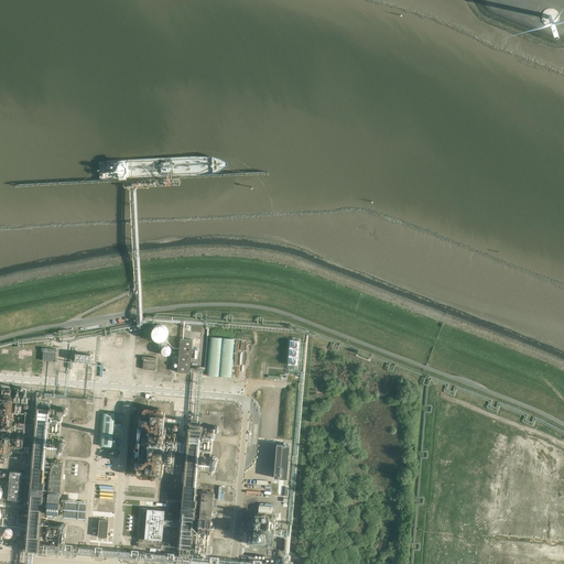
[(169,329),(158,329),(158,340),(169,340),(169,329)]
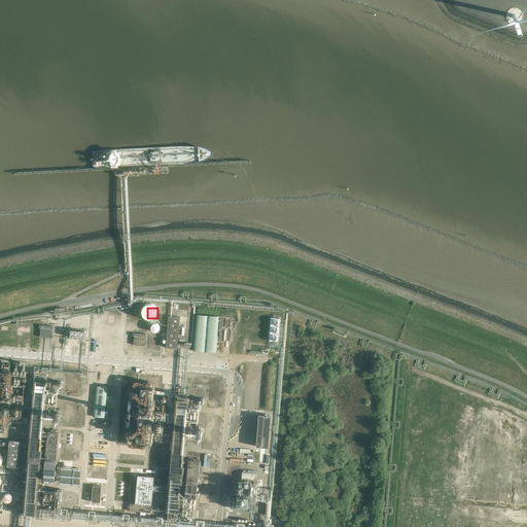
[(208,316),(197,315),(194,351),(205,352),(208,316)]
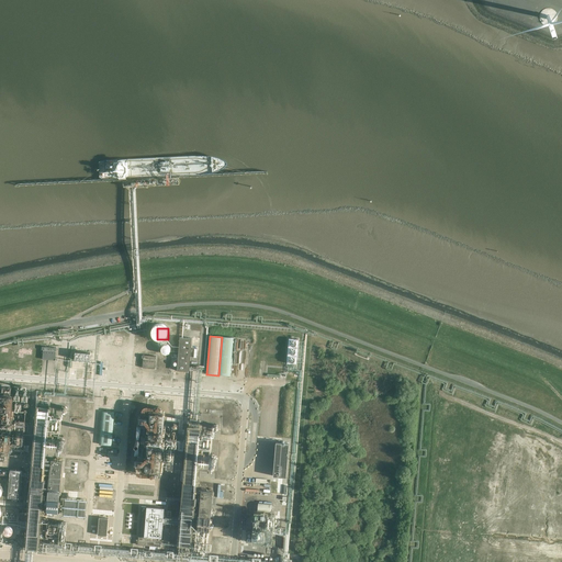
[(178,371),(190,371),(192,338),(180,337),(178,371)]
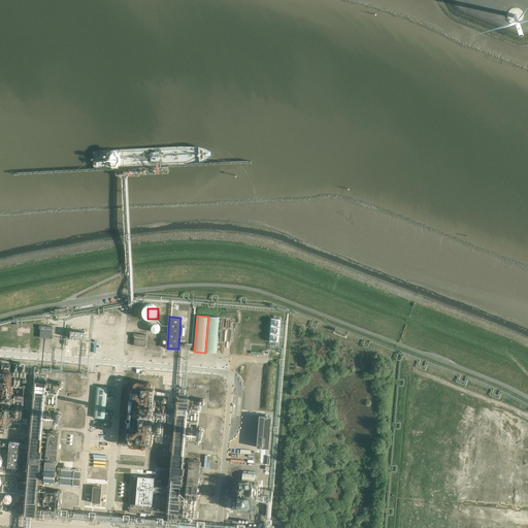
[(220,318),(209,317),(205,353),(217,354),(220,318)]
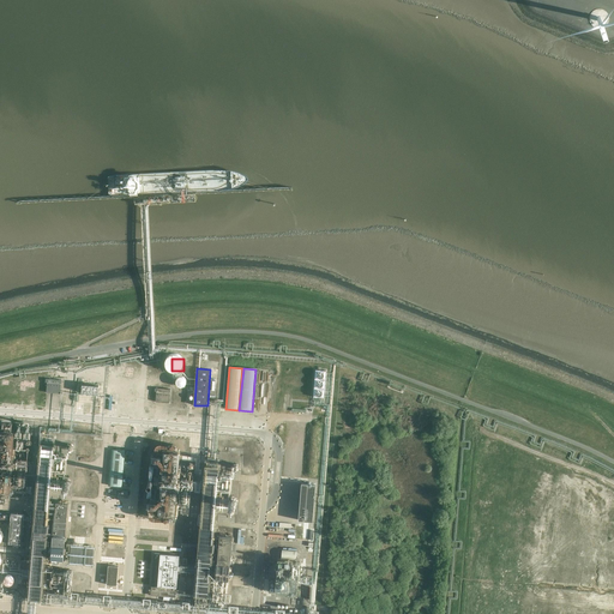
[(327,384),(327,371),(318,369),(317,387),(320,387),(320,384),(327,384)]
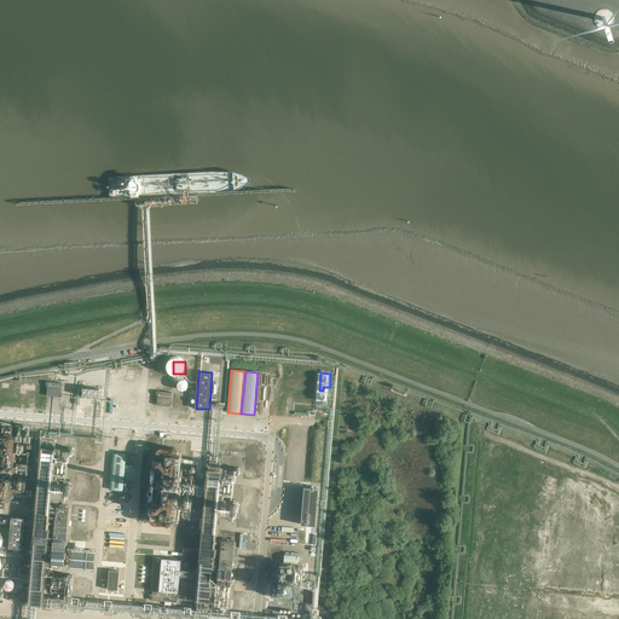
[(48,397),(62,398),(63,385),(50,383),(48,397)]
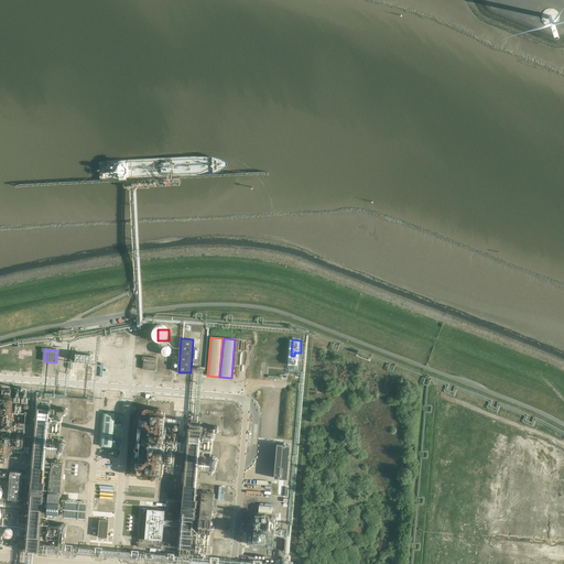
[(94,365),(95,355),(75,353),(76,350),(68,349),(67,364),(73,364),(94,365)]
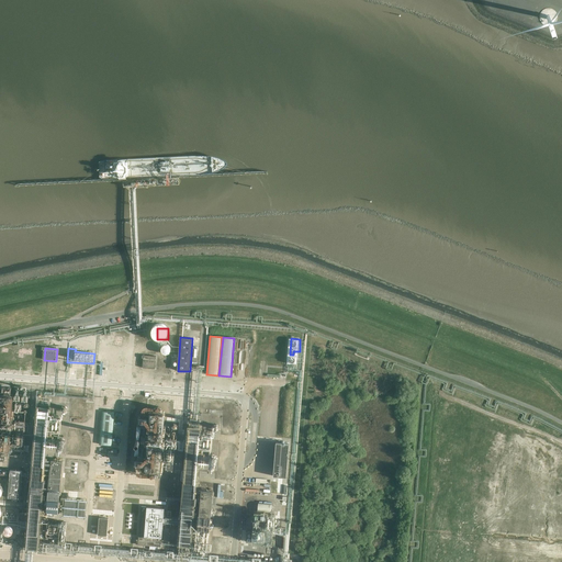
[(143,368),(155,369),(156,356),(143,355),(142,358),(144,359),(143,368)]
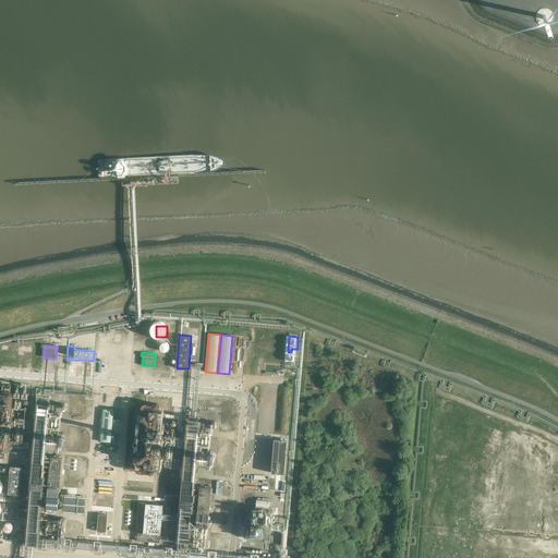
[(9,386),(5,385),(5,384),(2,384),(2,386),(0,386),(0,450),(8,451),(13,393),(11,393),(12,385),(9,385),(9,386)]
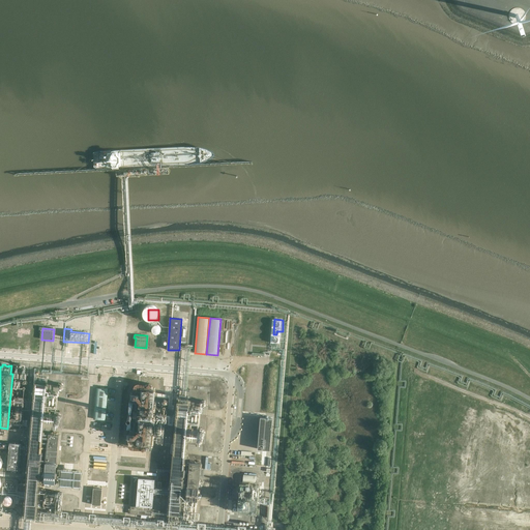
[(98,379),(111,379),(112,371),(98,370),(98,379)]
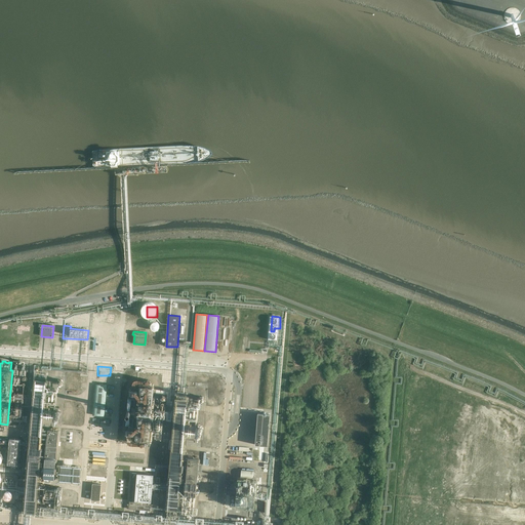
[(48,370),(36,369),(24,512),(36,514),(48,370)]
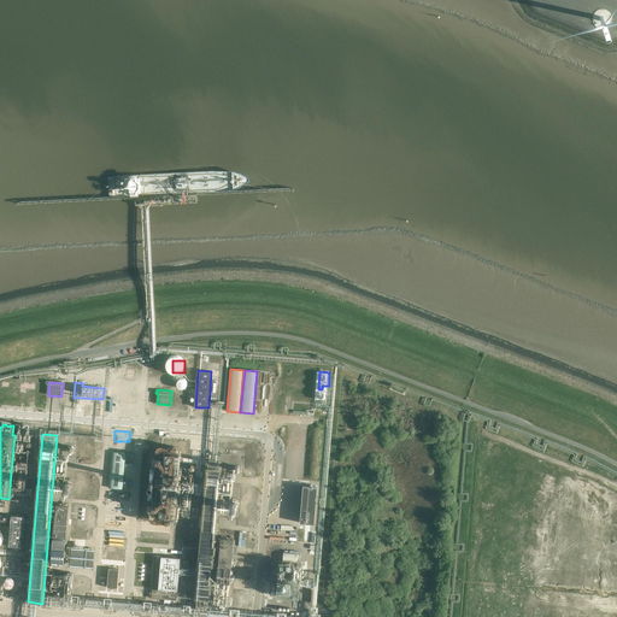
[(183,452),(169,451),(164,515),(177,516),(183,452)]
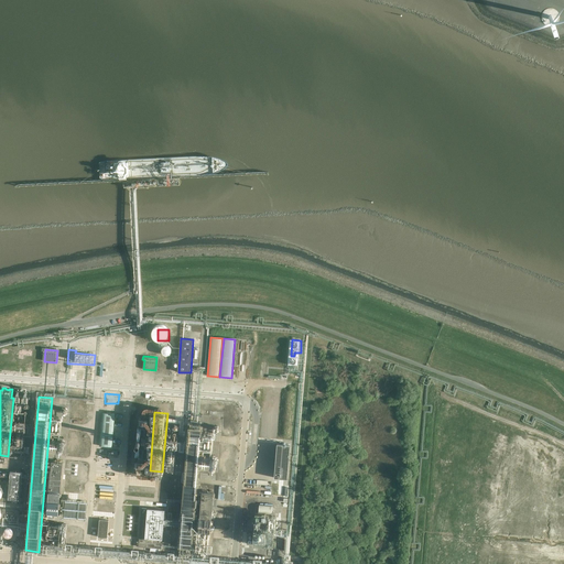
[(115,414),(102,413),(100,446),(112,447),(115,414)]
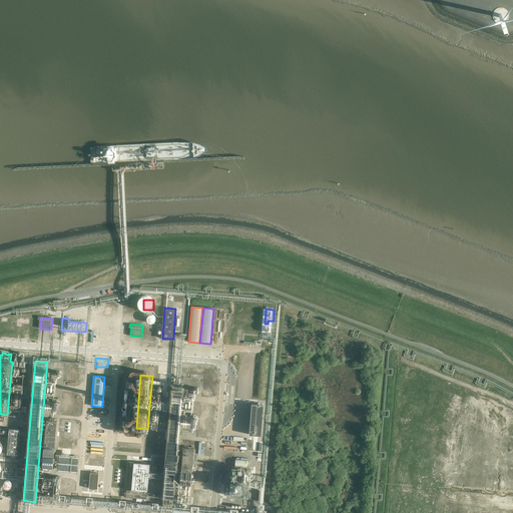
[(45,393),(55,394),(56,381),(46,380),(45,393)]
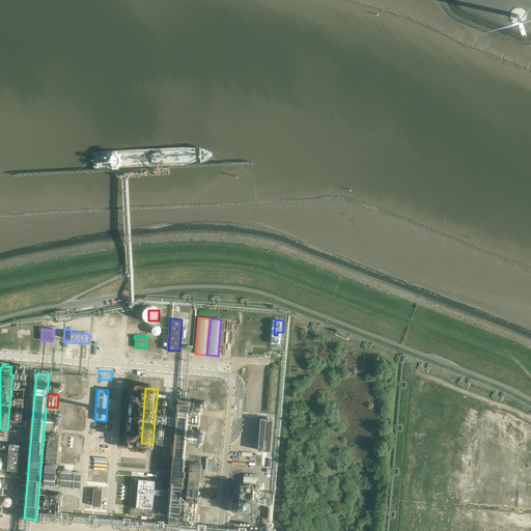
[(25,422),(27,398),(24,398),(24,397),(17,397),(18,394),(15,394),(11,421),(25,422)]
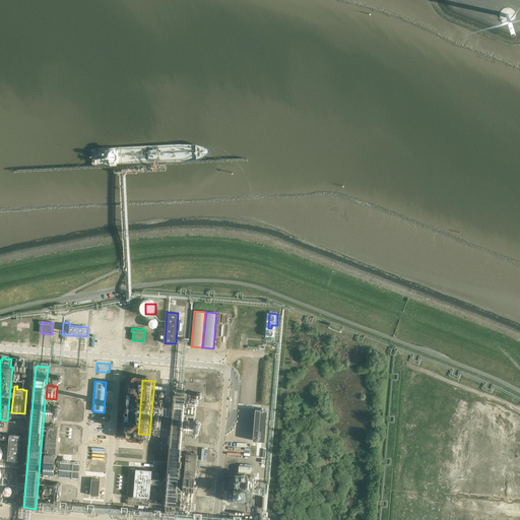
[(167,391),(158,390),(157,398),(167,399),(167,391)]
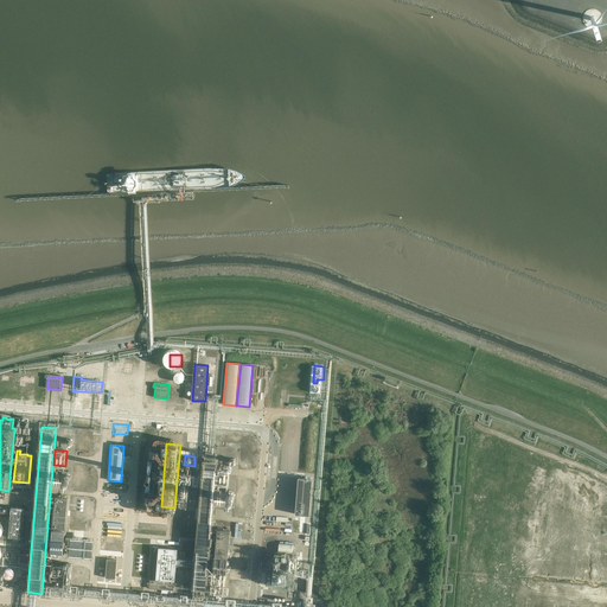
[(184,461),(179,460),(176,497),(187,498),(190,484),(200,485),(202,475),(183,473),(184,461)]
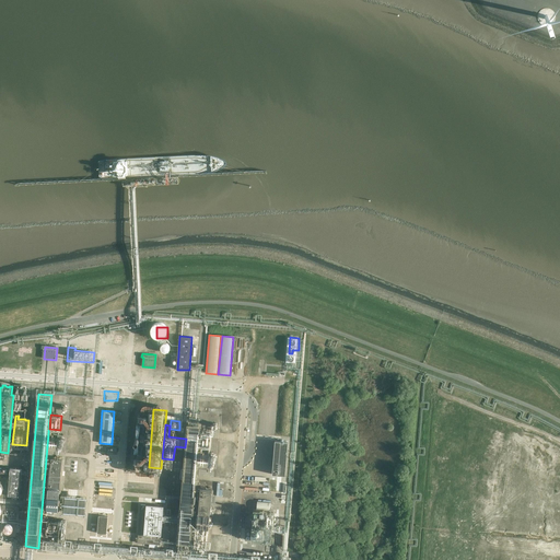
[(177,544),(191,545),(201,426),(187,424),(177,544)]
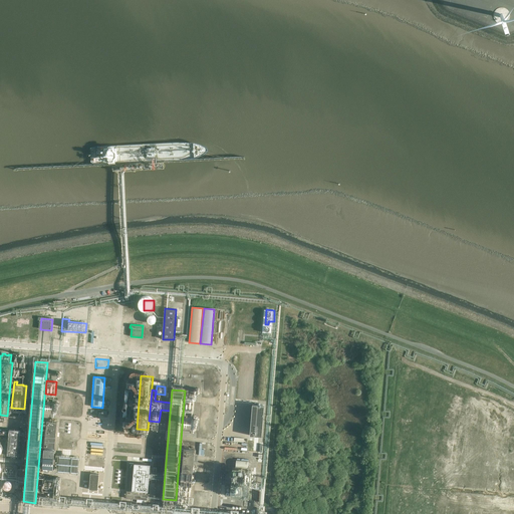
[(193,399),(186,398),(185,410),(192,411),(193,399)]
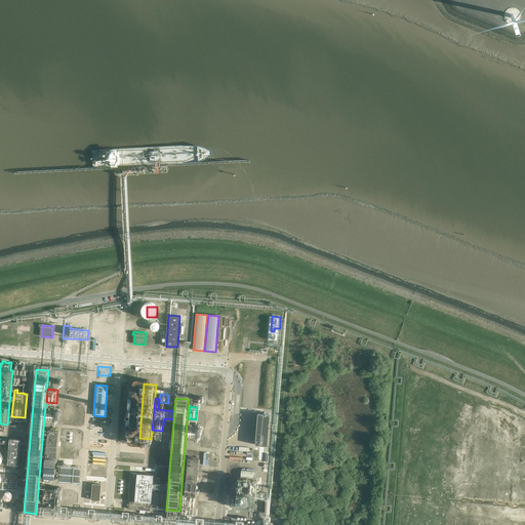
[(270,414),(257,413),(255,445),(268,446),(270,414)]
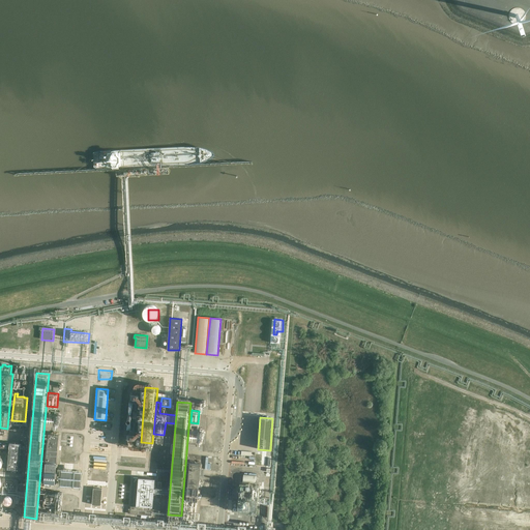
[(61,436),(50,435),(46,481),(56,482),(59,448),(60,448),(61,436)]
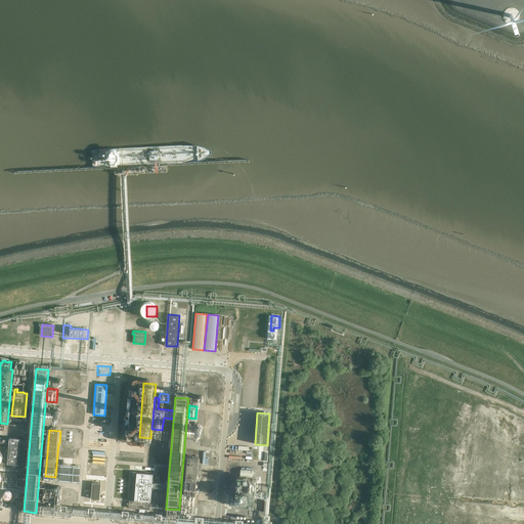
[(22,440),(11,439),(8,466),(19,467),(22,440)]
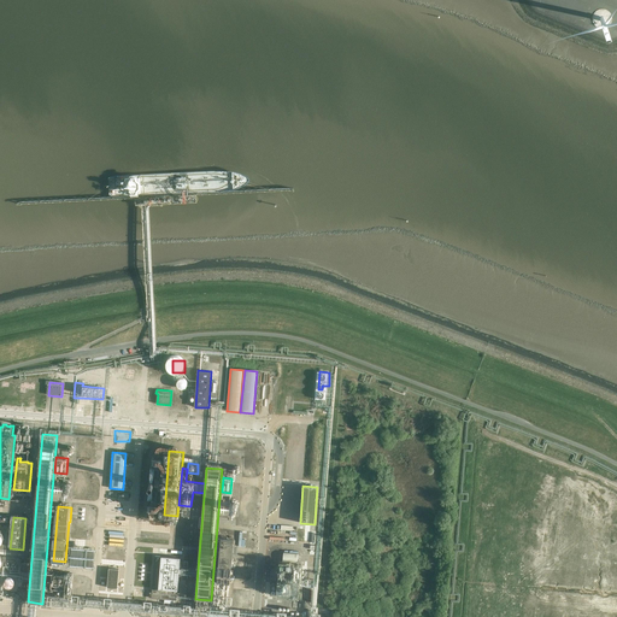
[(234,540),(222,539),(217,594),(215,594),(215,601),(229,603),(234,540)]
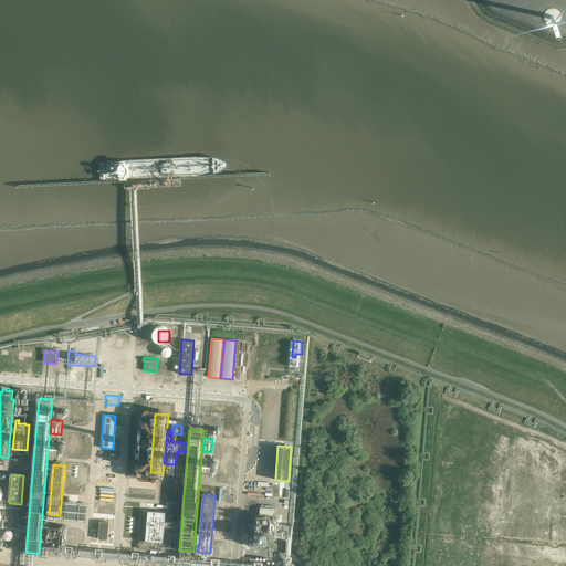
[(257,515),(253,546),(271,548),(271,549),(279,549),(279,540),(276,540),(279,516),(274,516),(274,517),(273,517),(273,507),(260,506),(260,509),(259,514),(260,514),(260,515),(257,515)]
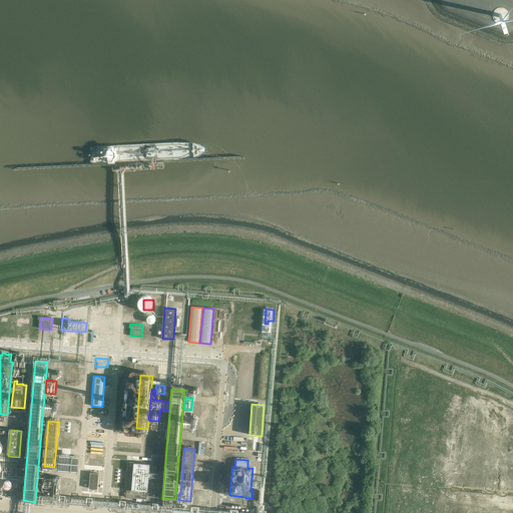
[(150,465),(129,463),(126,497),(146,499),(150,465)]
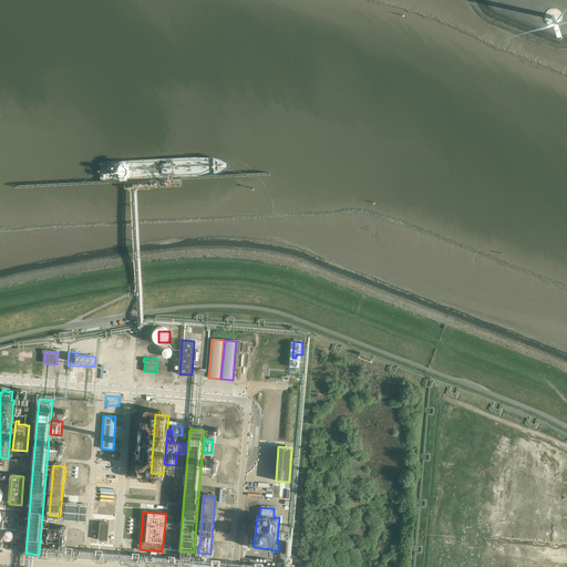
[(65,545),(68,546),(68,539),(68,527),(62,527),(61,528),(51,527),(50,535),(61,535),(60,547),(65,548),(65,545)]
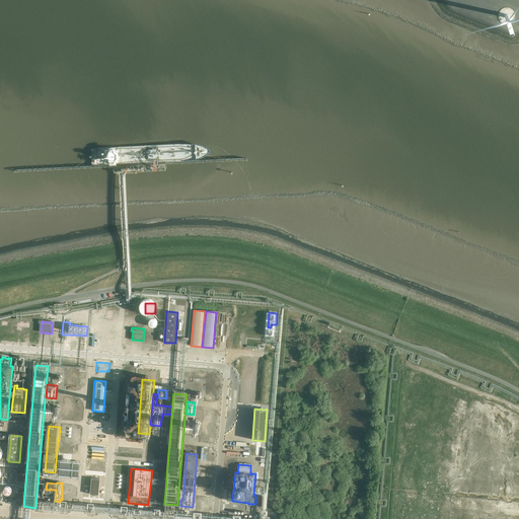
[(11,484),(5,490),(10,495),(16,490),(11,484)]
